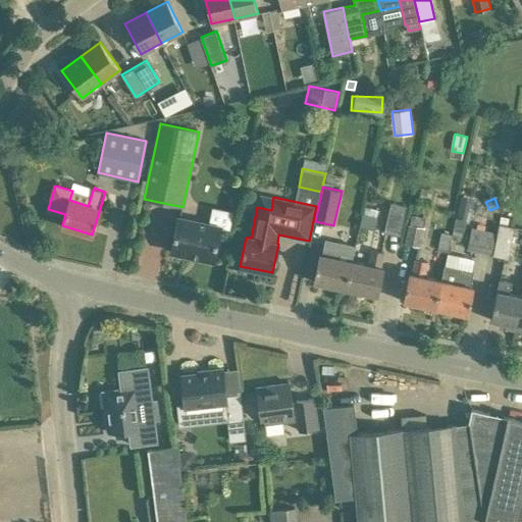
[(384,230),(401,235),(408,205),(392,201),(384,230)]
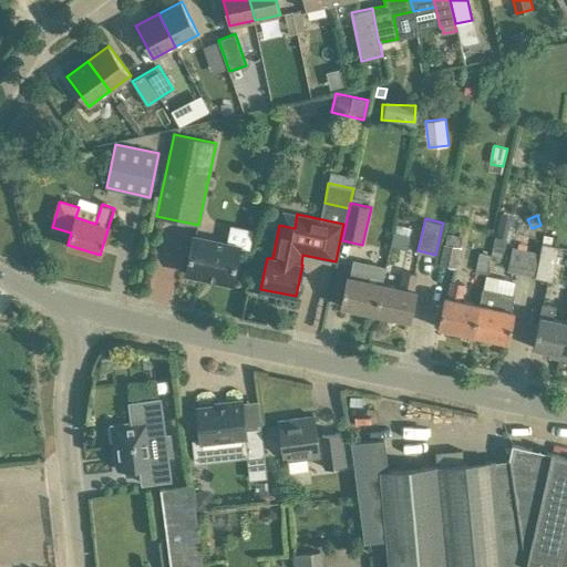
[(463,222),(454,220),(453,233),(461,234),(463,222)]
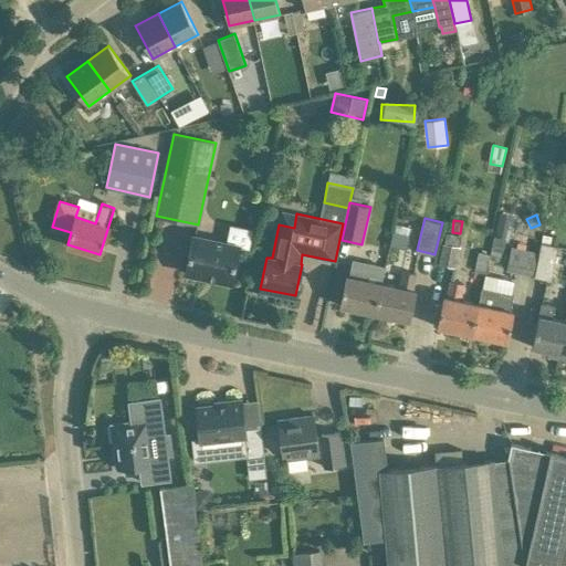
[(409,236),(411,227),(397,223),(395,232),(392,231),(390,244),(408,249),(411,236),(409,236)]
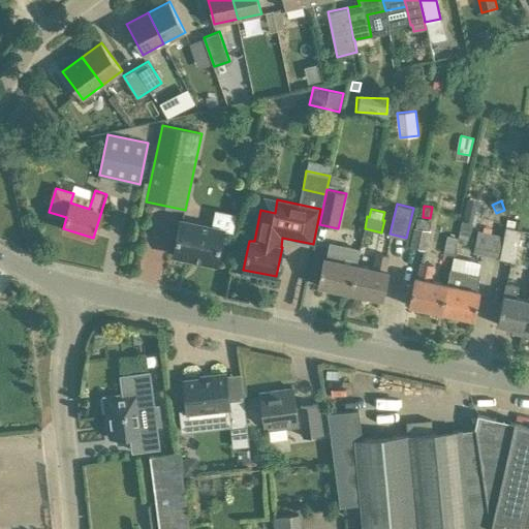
[(464,213),(462,220),(475,223),(477,215),(464,213)]
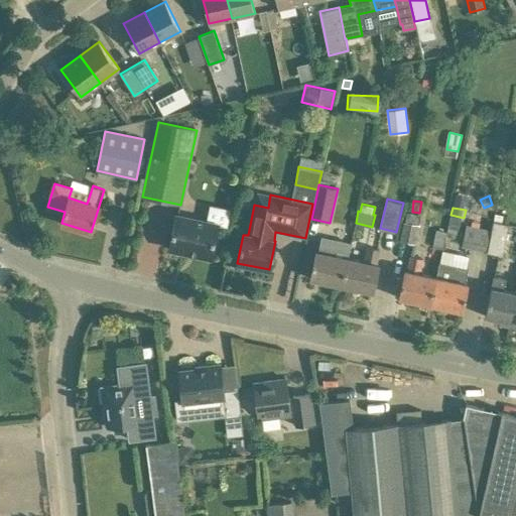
[(400,241),(416,244),(419,231),(420,225),(419,224),(420,216),(407,213),(405,222),(404,221),(400,241)]
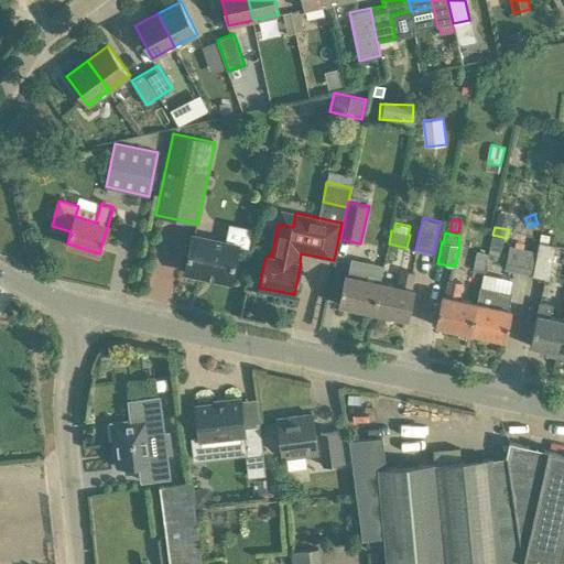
[(184,271),(230,281),(238,245),(192,235),(184,271)]
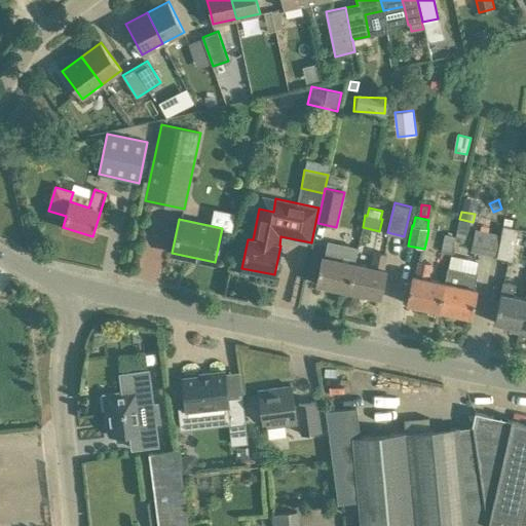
[(497,256),(513,259),(519,228),(503,225),(497,256)]
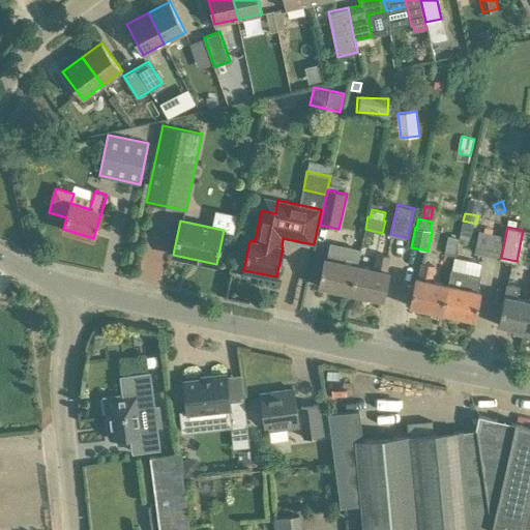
[(503,237),(479,231),(474,254),(498,259),(503,237)]
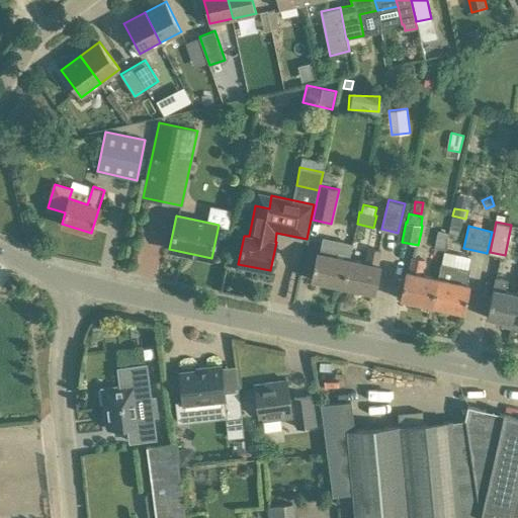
[(435,248),(444,250),(448,232),(439,230),(435,248)]
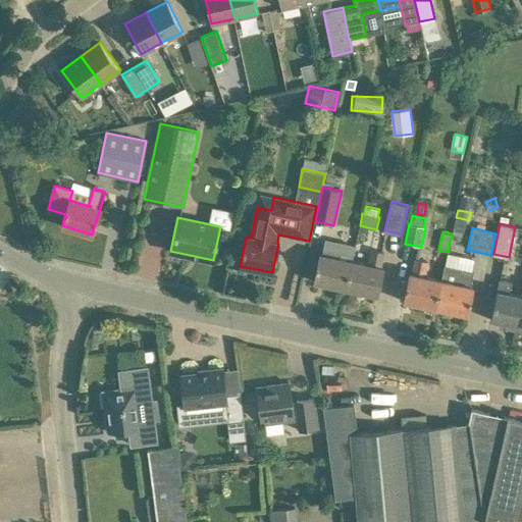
[(319,253),(313,281),(347,289),(353,261),(356,246),(337,242),(326,240),(323,254),(319,253)]
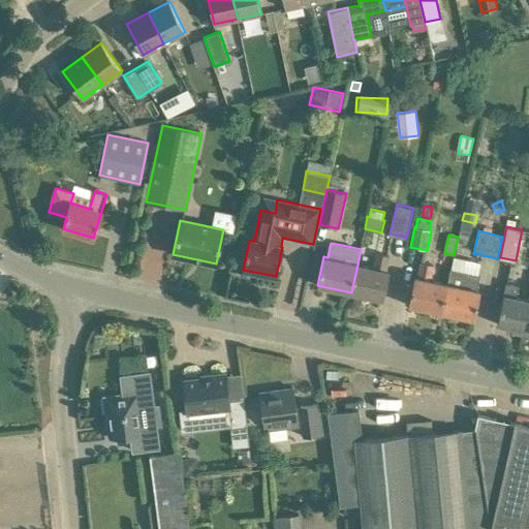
[(358,265),(351,292),(383,300),(390,271),(385,271),(389,256),(376,253),(373,268),(358,265)]
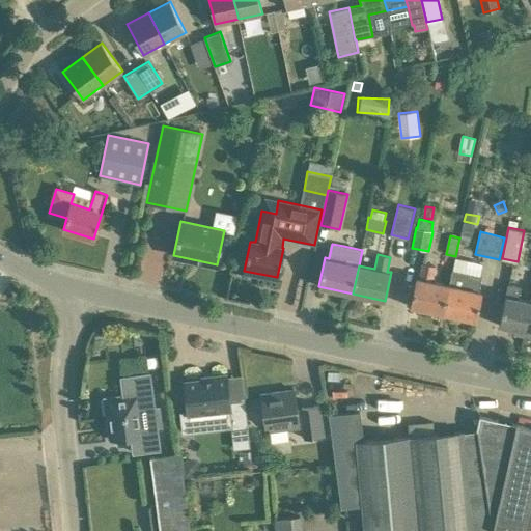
[(410,306),(444,313),(449,284),(432,281),(436,266),(423,263),(420,278),(416,277),(410,306)]
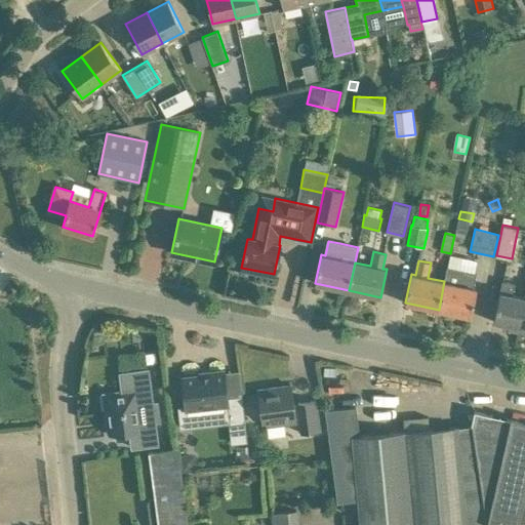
[(444,281),(439,310),(471,316),(477,287),(474,286),(477,272),(448,266),(444,281)]
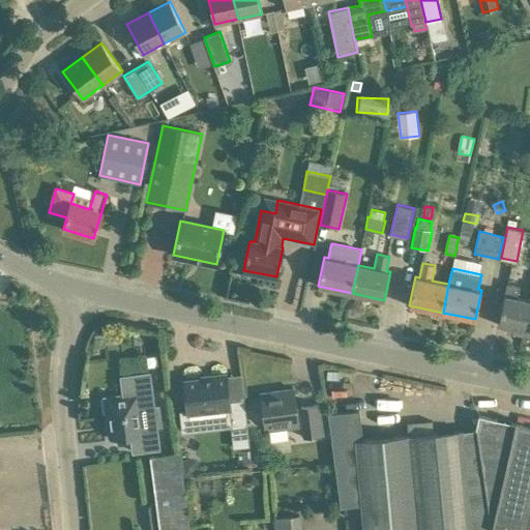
[(512,332),(523,334),(529,300),(518,297),(520,285),(507,283),(498,324),(513,327),(512,332)]
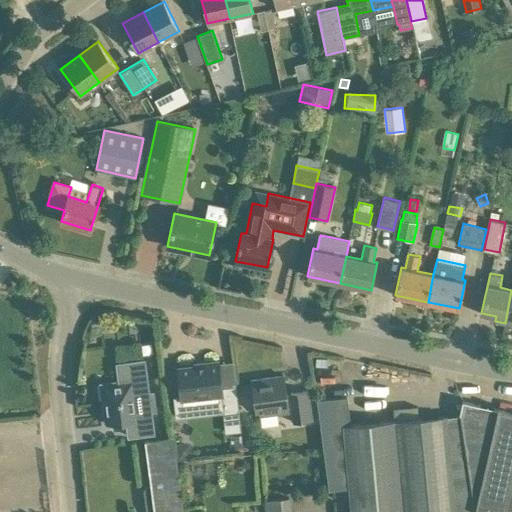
[(118,382),(101,384),(106,423),(126,421),(128,439),(156,436),(153,413),(157,412),(155,392),(150,393),(146,360),(116,364),(118,382)]
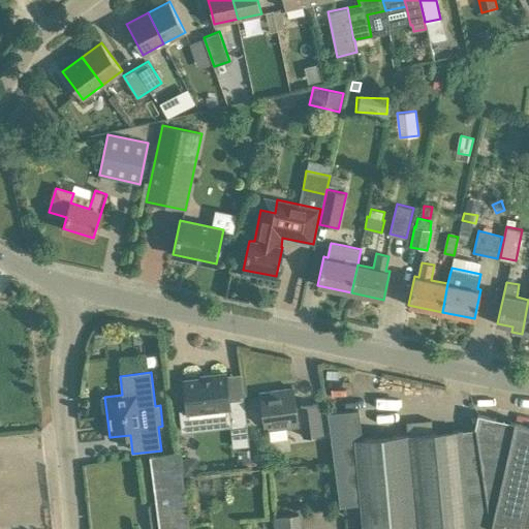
[(186,409),(179,410),(182,432),(231,426),(246,424),(243,399),(230,401),(227,372),(199,375),(199,377),(183,379),(186,409)]
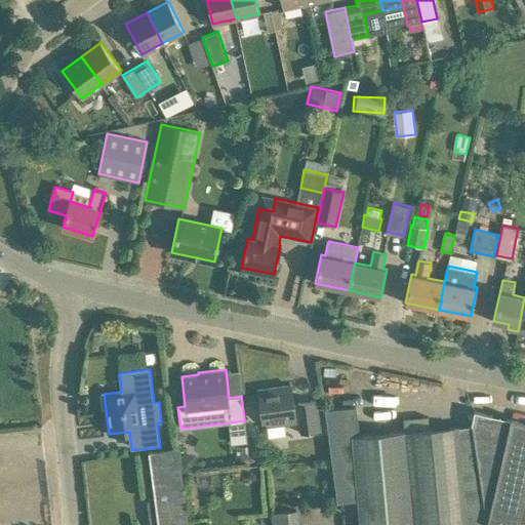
[(29,377),(14,373),(10,388),(25,393),(29,377)]
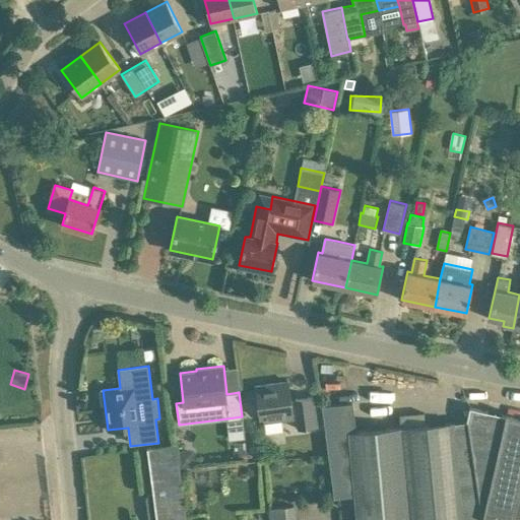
[(282,419),(282,416),(293,415),(298,432),(316,430),(313,397),(291,399),(289,382),(254,386),(258,418),(262,418),(262,421),(282,419)]
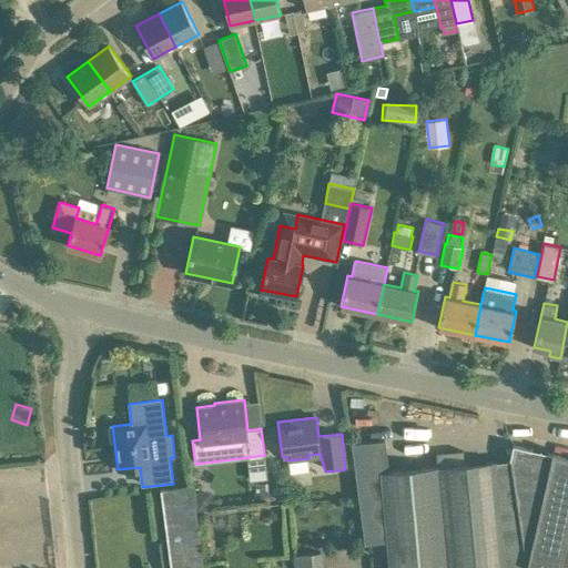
[(446,567),(437,466),(387,470),(385,439),(352,443),(365,543),(387,540),(389,567),(446,567)]
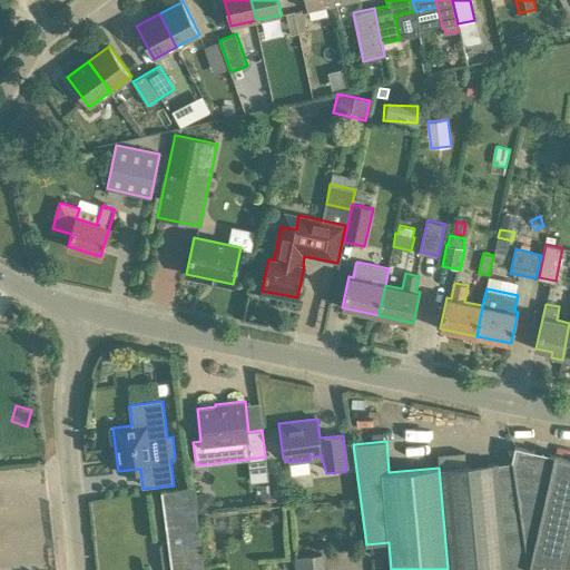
[(497,464),(507,569),(569,563),(569,458),(514,446),(512,458),(512,463),(497,464)]
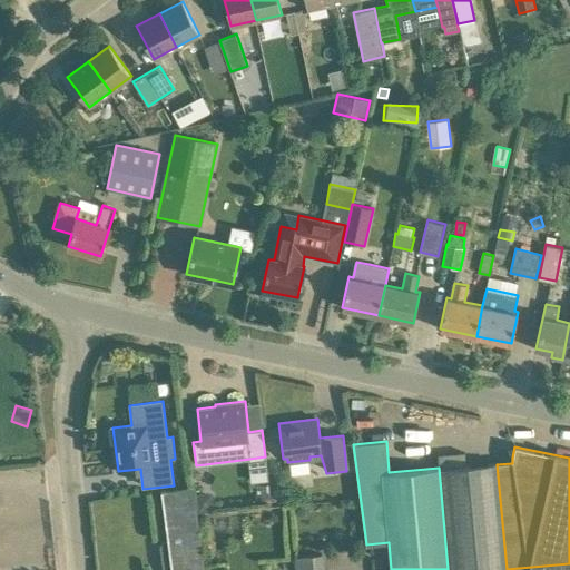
[(569,569),(569,563),(507,569),(497,464),(497,462),(439,468),(448,569),(569,569)]
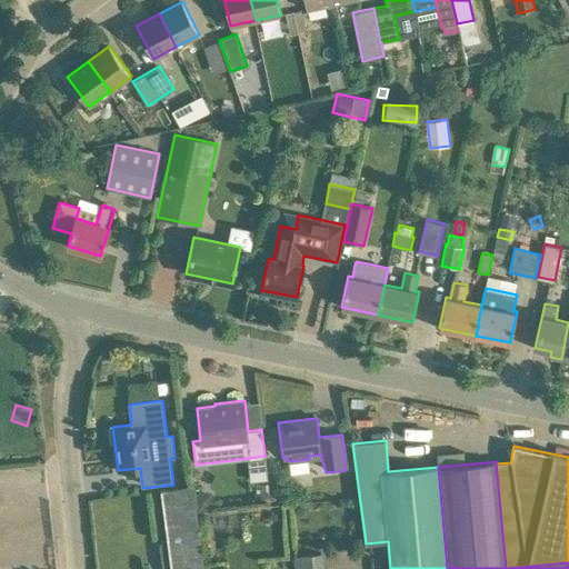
[(256,492),(256,505),(270,503),(268,483),(256,485),(257,492),(256,492)]
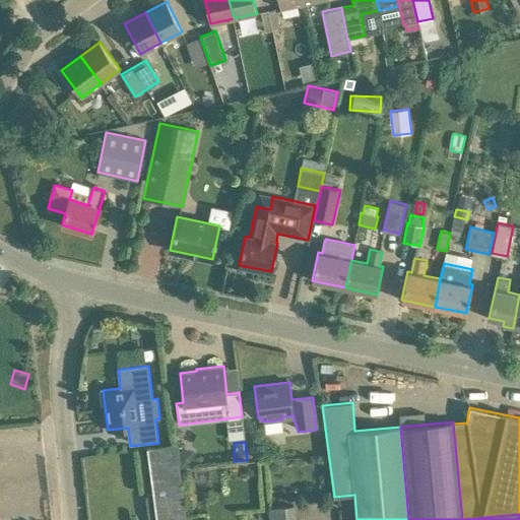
[(147,447),(153,493),(149,494),(146,498),(148,519),(185,519),(175,444),(147,447)]
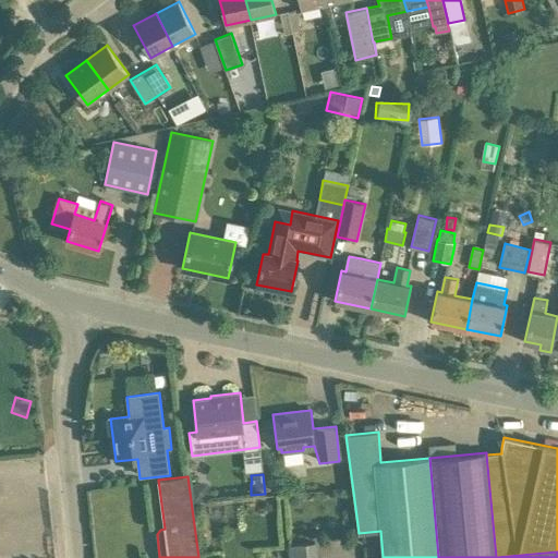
[(210,498),(208,487),(203,483),(191,484),(193,500),(210,498)]
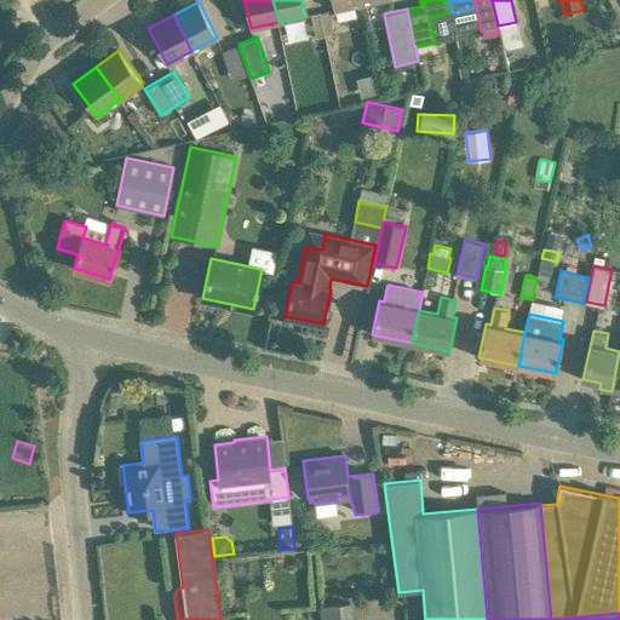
[(351,619),(350,602),(322,604),(323,619),(351,619)]
